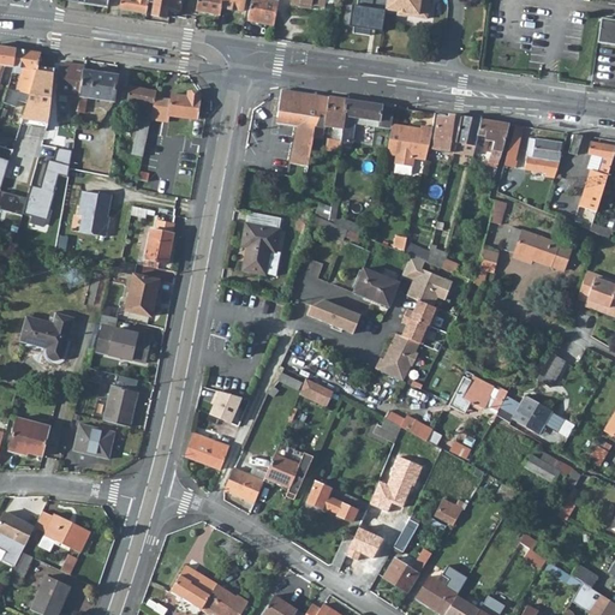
[(120,0),(119,9),(145,13),(148,1),(148,0),(120,0)]
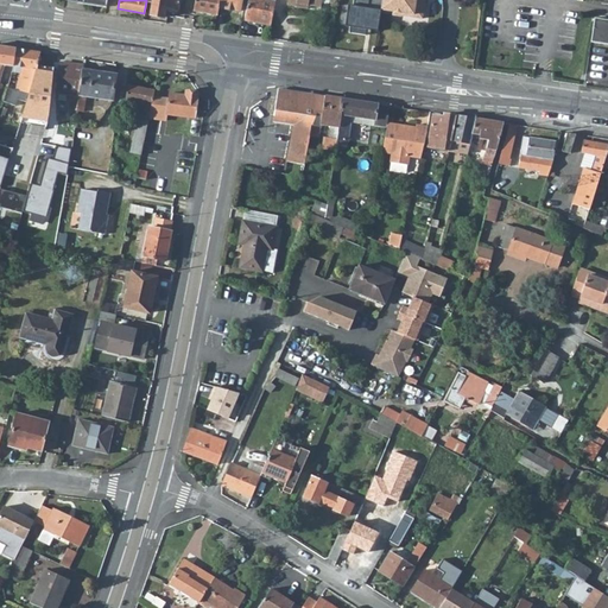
[(146,0),(146,1),(152,2),(150,16),(164,18),(165,8),(178,10),(179,0),(146,0)]
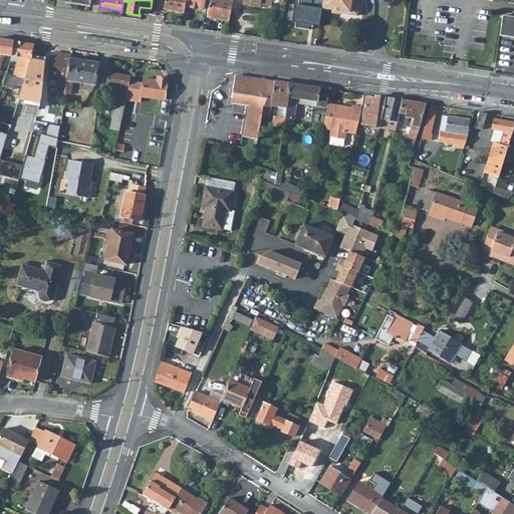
[(165,0),(163,9),(183,13),(185,6),(185,0),(165,0)]
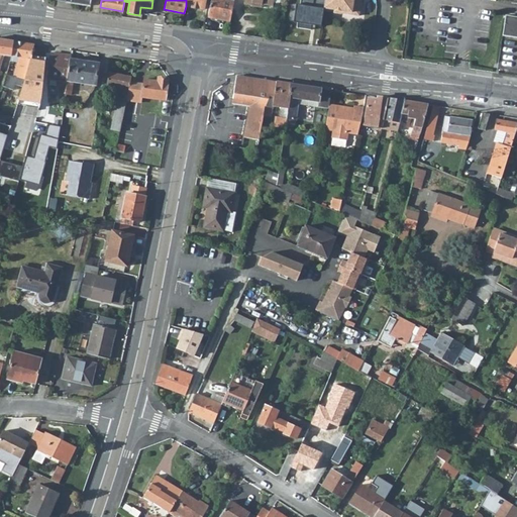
[(186,0),(186,6),(204,9),(205,0),(186,0)]
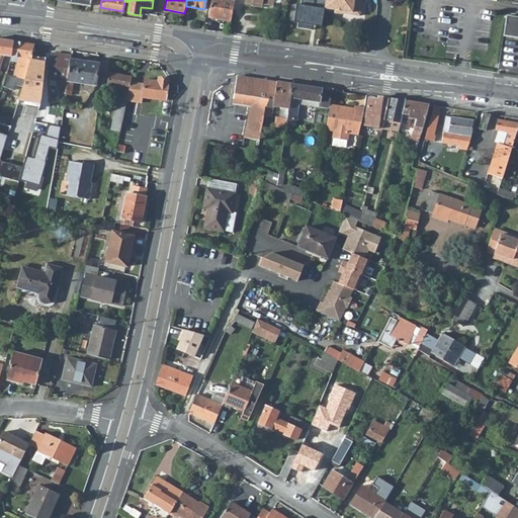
[(209,17),(231,21),(234,0),(210,0),(208,16),(209,17)]
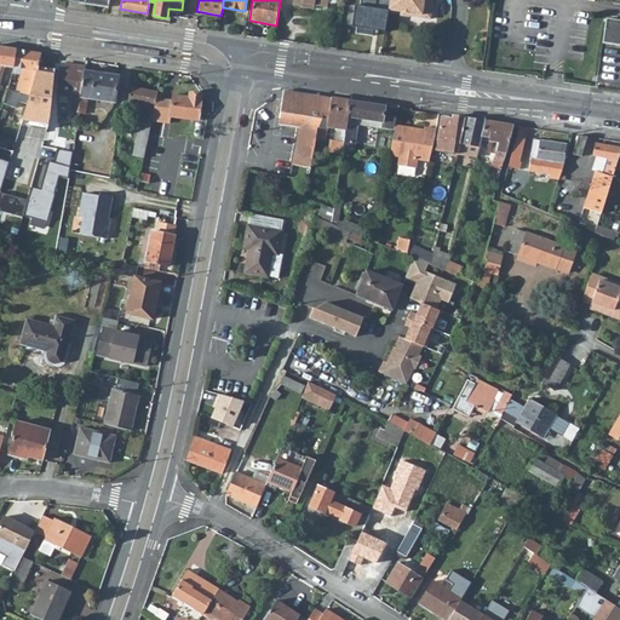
[(389,0),(389,10),(400,12),(409,13),(408,16),(430,19),(432,0),(389,0)]
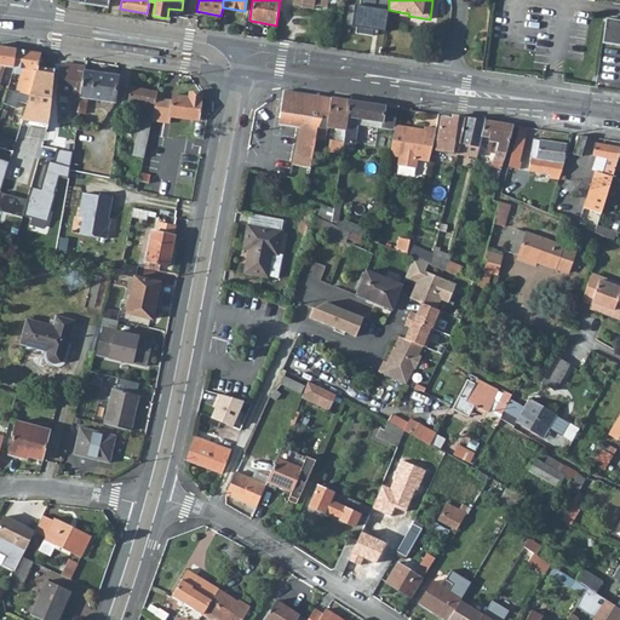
[(619,19),(606,18),(602,42),(619,45),(619,19)]
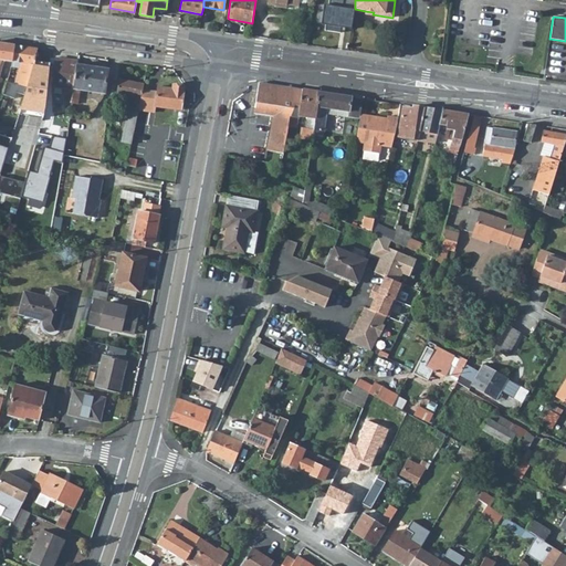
[(146,46),(93,39),(93,41),(93,43),(145,51),(145,49),(146,46)]
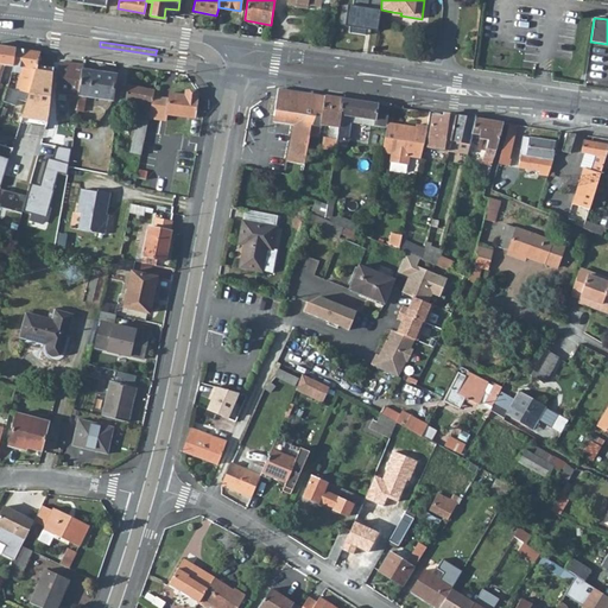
[(0,65),(0,64),(13,65),(18,49),(0,45),(0,65)]
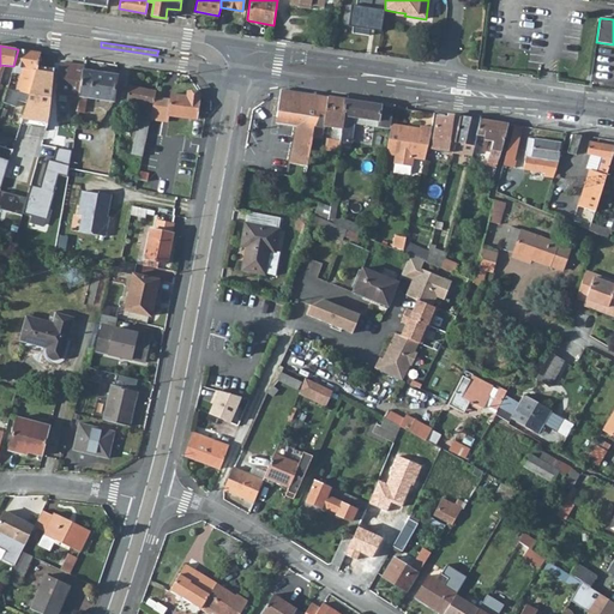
[(18,49),(13,66),(20,68),(14,89),(28,94),(40,52),(18,49)]
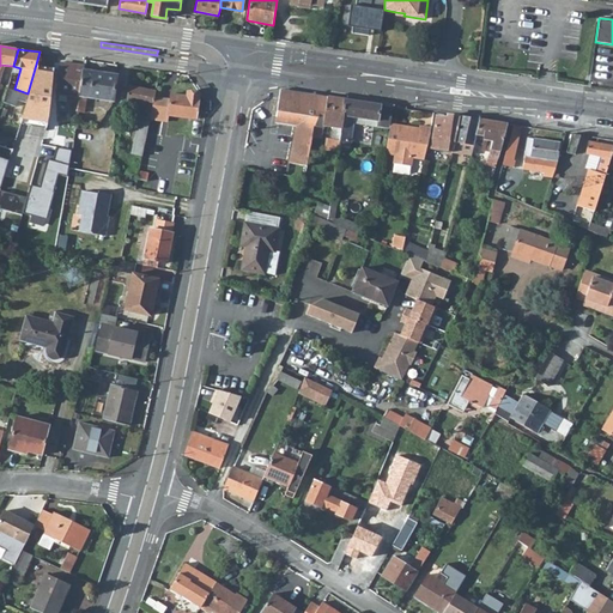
[(72,111),(77,111),(83,68),(84,66),(61,62),(56,93),(58,93),(58,99),(67,101),(67,95),(76,97),(73,101),(72,101),(71,103),(68,109),(72,111)]
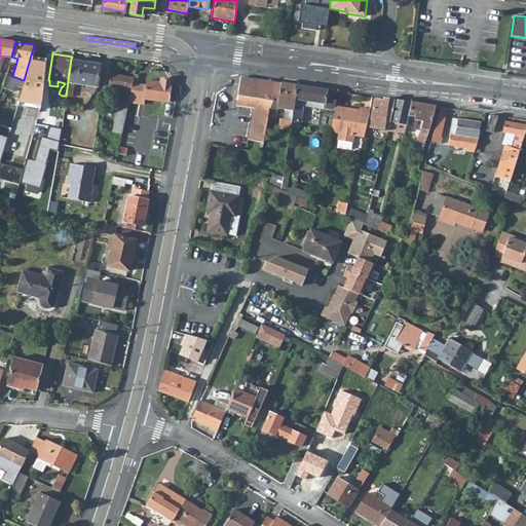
[(71,59),(66,96),(71,97),(73,84),(96,87),(100,63),(71,59)]
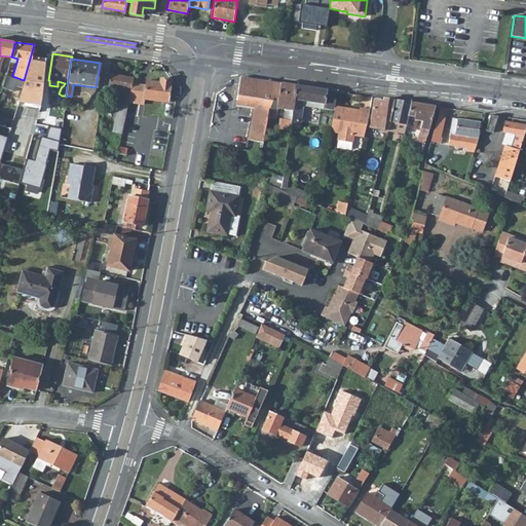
[(113,68),(109,85),(117,86),(114,100),(119,101),(112,133),(121,135),(129,95),(134,78),(135,73),(113,68)]
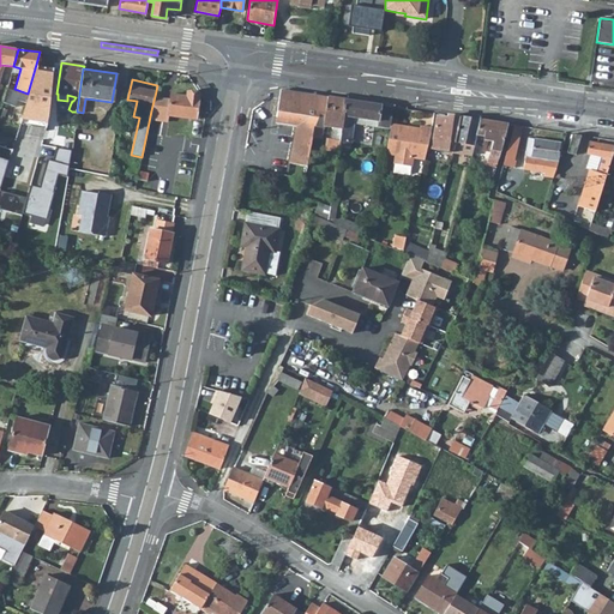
[(330,96),(294,90),(288,98),(281,97),(276,122),(296,126),(292,161),(308,164),(312,137),(315,115),(326,118),(330,96)]
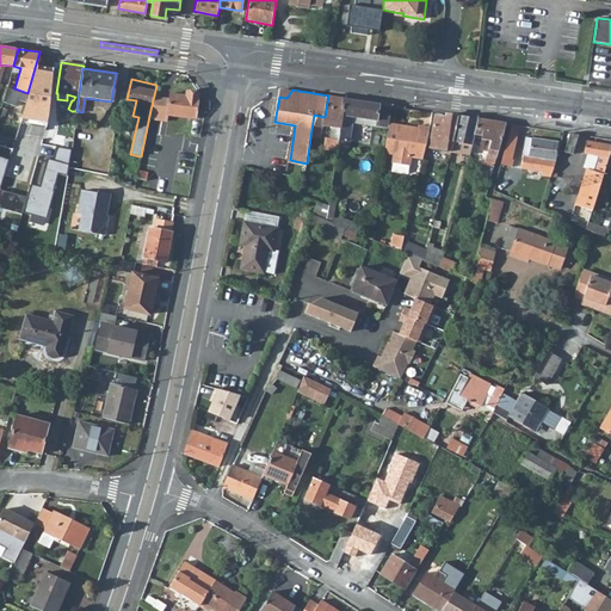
[(155,91),(150,110),(168,112),(170,107),(198,111),(201,92),(187,91),(187,93),(172,91),(172,93),(155,91)]
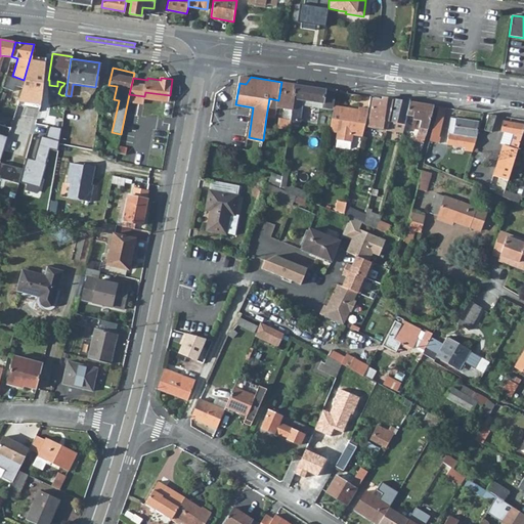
[(269,98),(266,117),(275,118),(277,106),(293,110),(297,84),(281,82),(278,100),(269,98)]
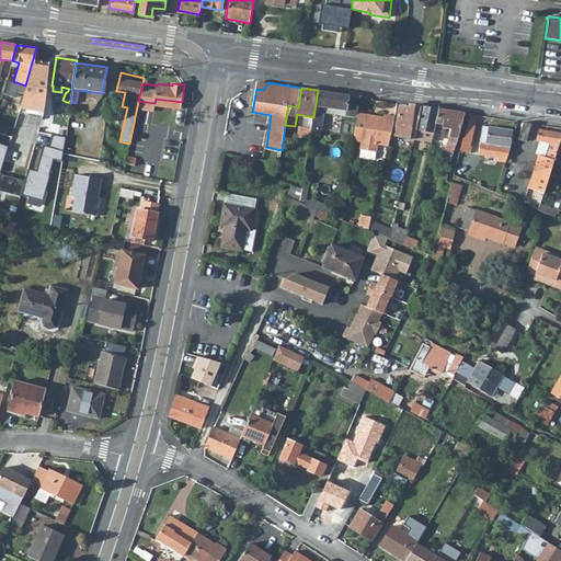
[(9,98),(21,101),(23,92),(11,89),(9,98)]
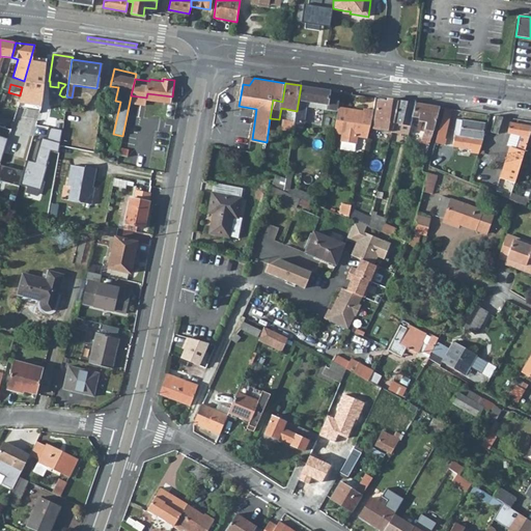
[(295,121),(294,128),(301,129),(302,121),(303,120),(306,100),(327,103),(326,107),(337,109),(337,107),(340,91),(301,85),(297,111),(295,121)]
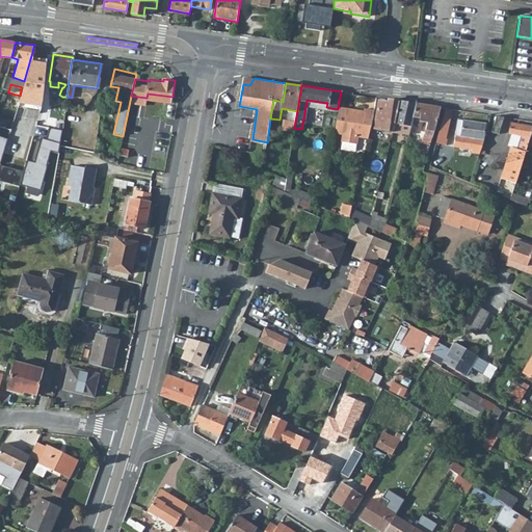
[(399,101),(389,100),(388,102),(379,101),(375,129),(394,131),(395,123),(398,106),(399,101)]
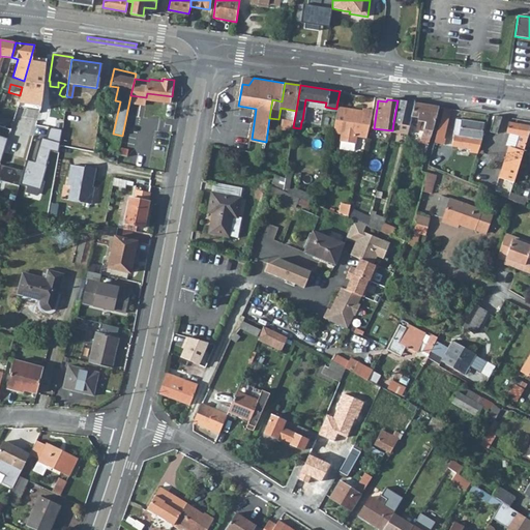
[(393,122),(392,130),(409,134),(411,118),(415,104),(398,100),(396,106),(393,122)]
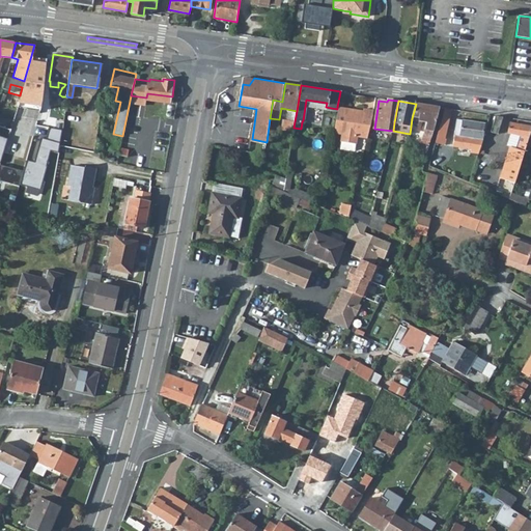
[(416,104),(412,118),(412,123),(419,124),(418,129),(425,131),(422,142),(429,144),(435,127),(439,107),(416,104)]
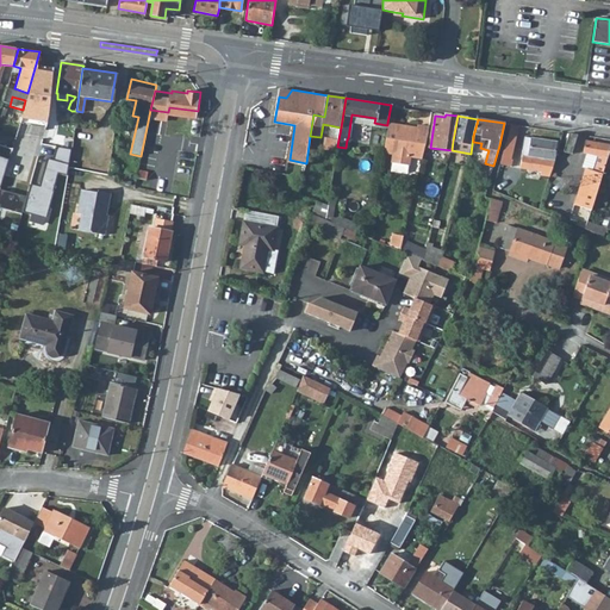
[(387,125),(383,153),(392,154),(391,161),(409,165),(411,157),(422,159),(427,138),(429,126),(417,125),(417,128),(409,126),(409,129),(399,126),(399,125),(387,123),(387,125)]
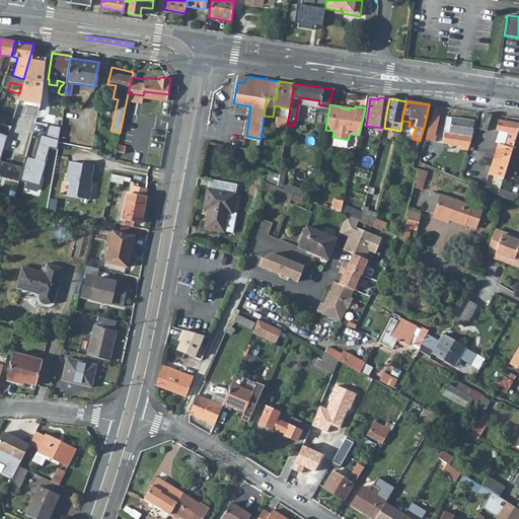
[(433,105),(425,139),(434,141),(436,135),(434,134),(441,106),(433,105)]
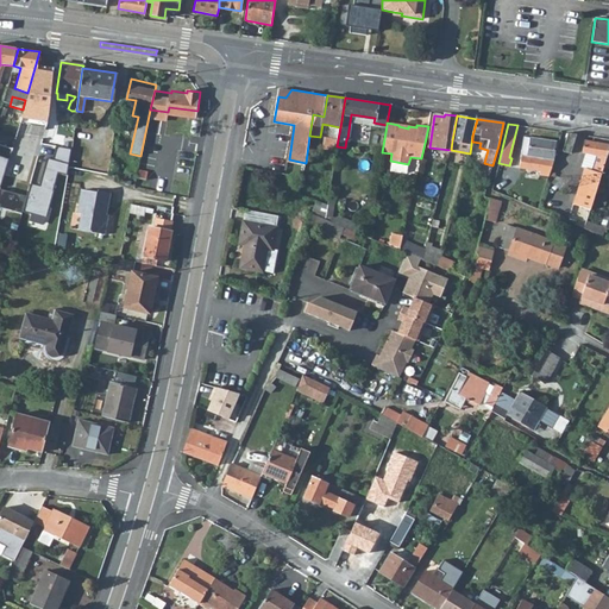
[(567,132),(562,151),(571,152),(577,133),(567,132)]
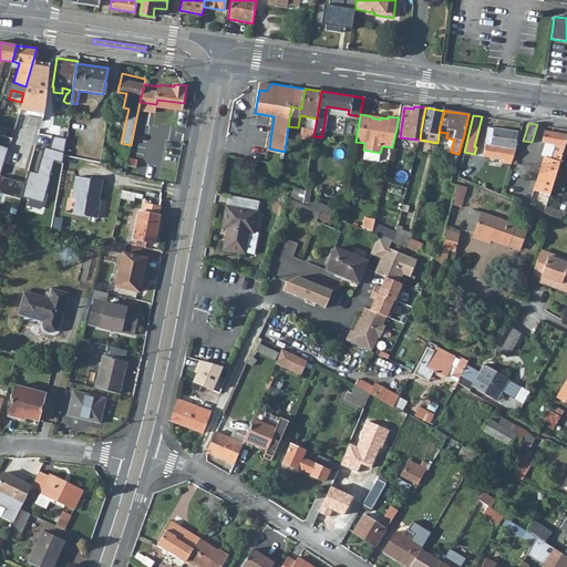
[(299,141),(312,142),(313,136),(315,130),(301,127),(299,141)]
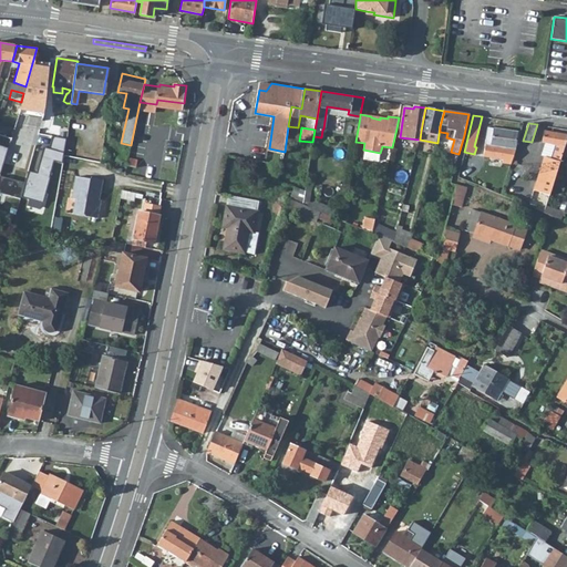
[(505,153),(514,154),(515,147),(517,132),(488,127),(484,155),(504,158),(505,153)]
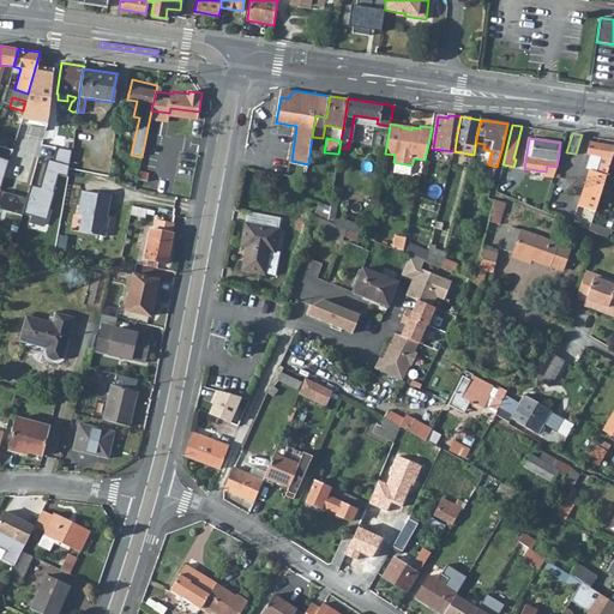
[(596,163),(595,172),(600,173),(599,176),(596,175),(591,192),(601,196),(609,166),(613,149),(613,146),(589,142),(583,161),(596,163)]
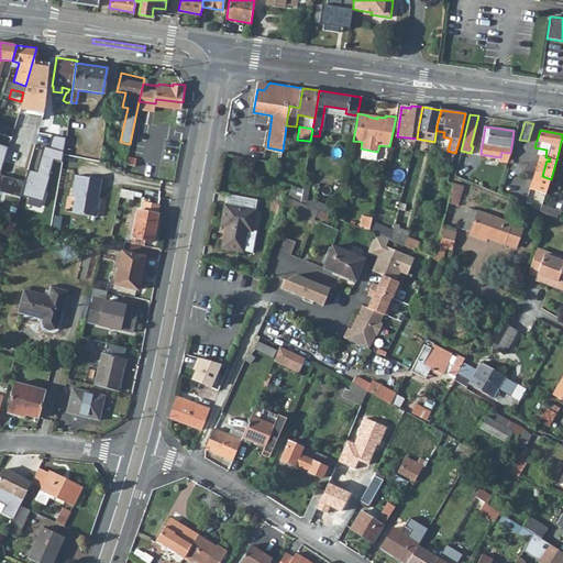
[(32,148),(28,164),(36,167),(42,151),(32,148)]
